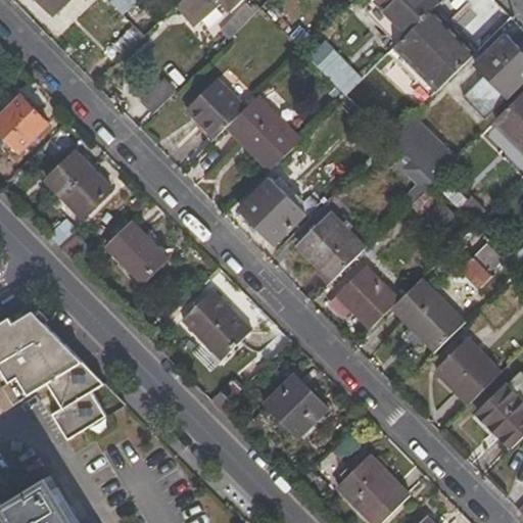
[(36,0),(53,16),(69,0),(36,0)]
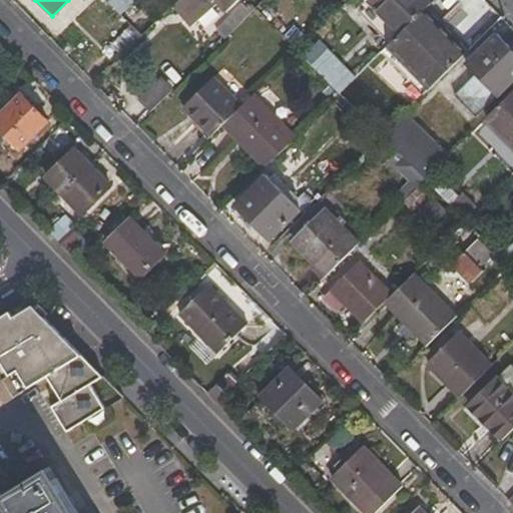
[(132,0),(106,0),(105,1),(128,25),(141,36),(155,22),(132,0)]
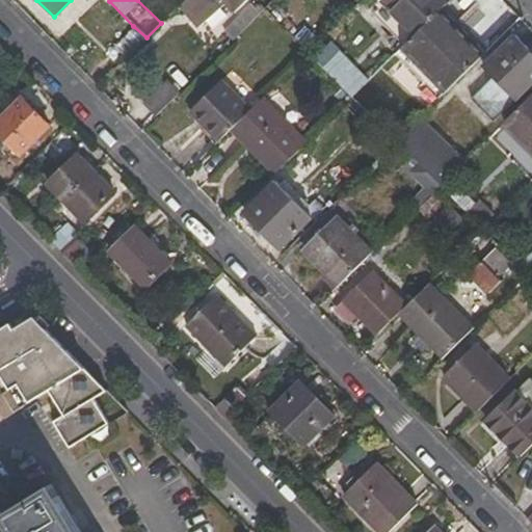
[(184,0),(179,5),(198,26),(225,2),(235,12),(246,0),(184,0)]
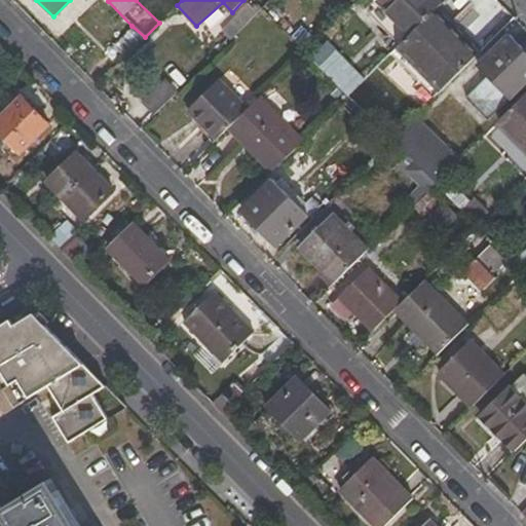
[(438,0),(375,0),(410,35),(437,7),(441,3),(438,0)]
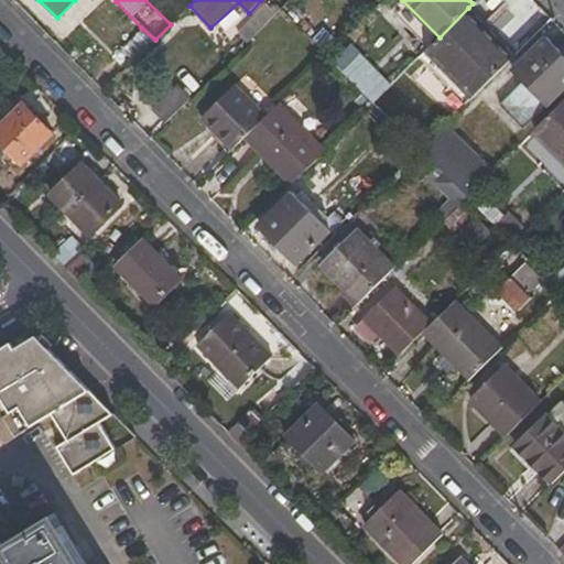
[(475,95),(516,55),(468,8),(440,38),(430,49),(475,95)]
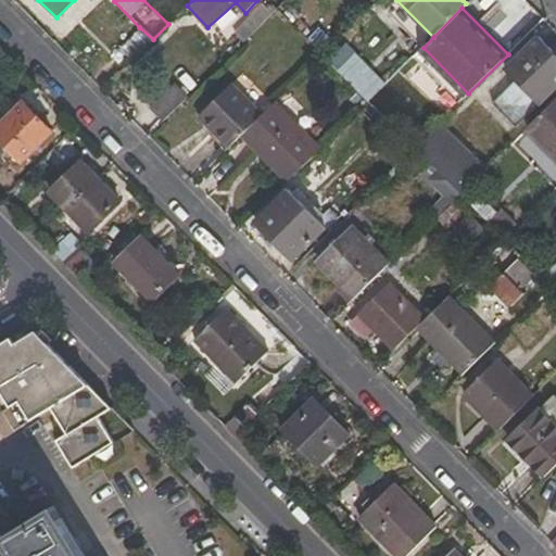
[(139,27),(95,72),(106,85),(153,39),(139,27)]
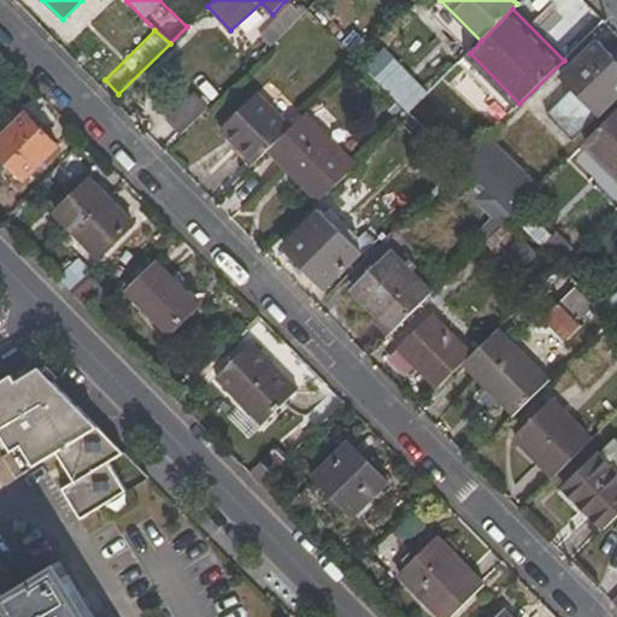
[(560,77),(571,90),(546,116),(570,140),(616,93),(616,60),(597,41),(560,77)]
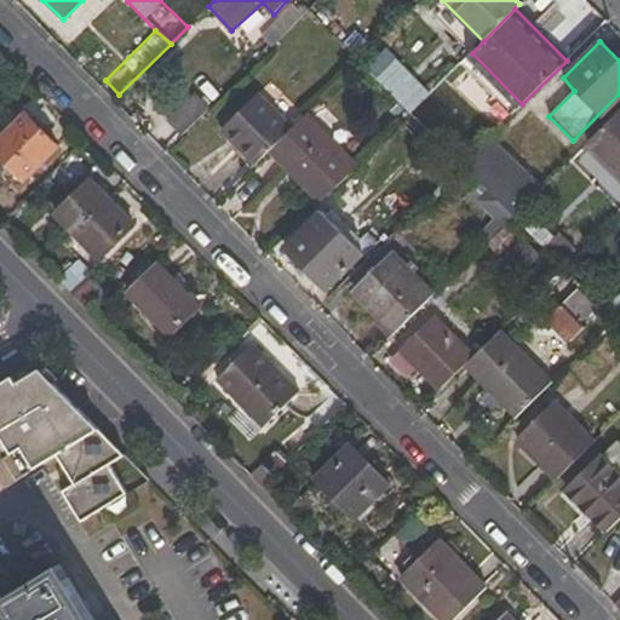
[(378,80),(403,108),(423,90),(397,62),(378,80)]
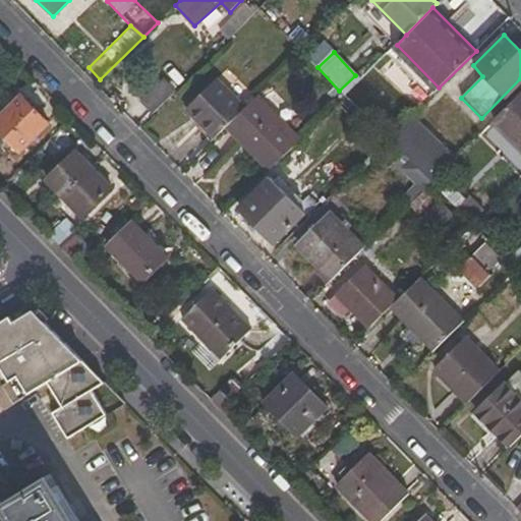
[(217,77),(184,110),(213,139),(224,128),(246,106),(217,77)]
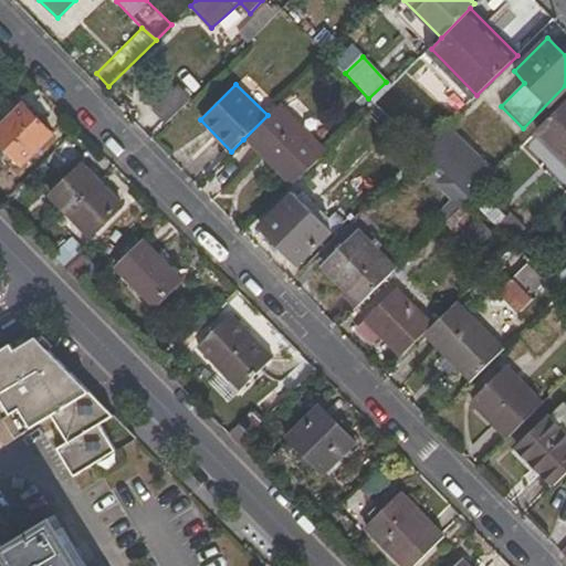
[(178,85),(154,111),(167,124),(192,98),(178,85)]
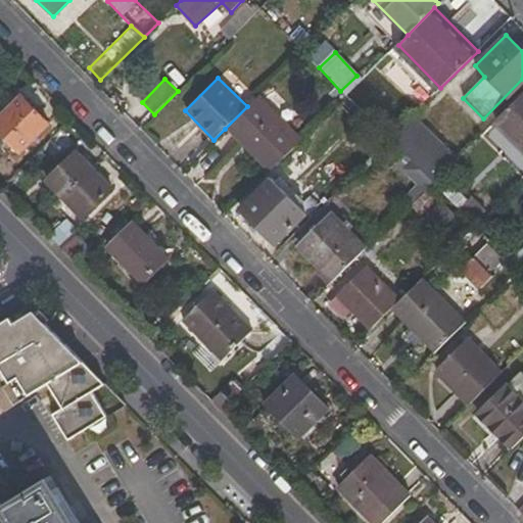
[(522,93),(495,121),(522,149),(522,93)]
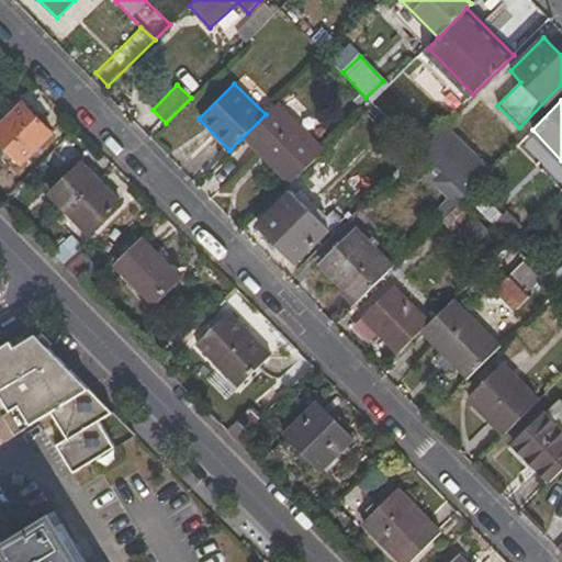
[(266,114),(242,138),(289,184),(324,149),(277,103),(266,114)]
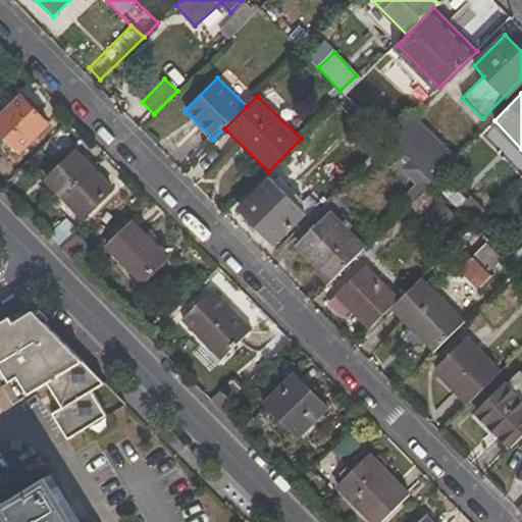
[(0,120),(0,128),(21,151),(48,124),(23,99),(0,120)]
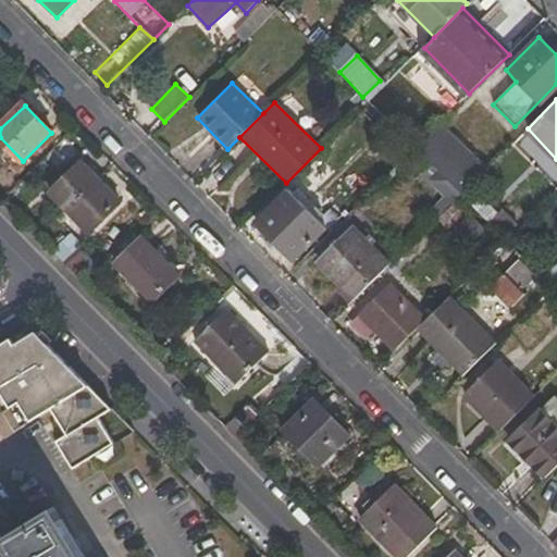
[(486,169),(440,123),(416,148),(438,170),(461,194),(486,169)]
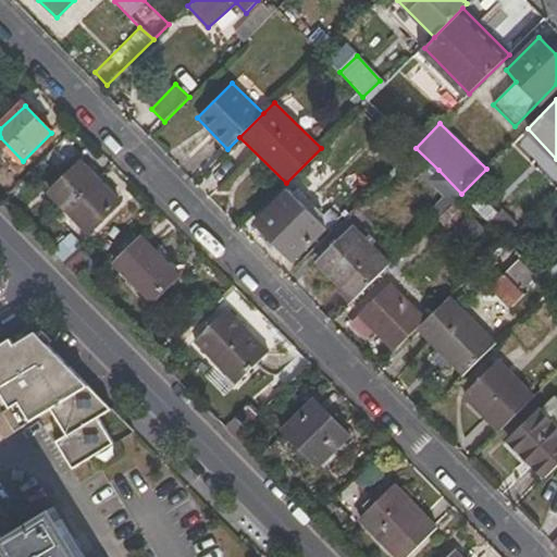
[(50,194),(89,234),(122,203),(82,163),(50,194)]
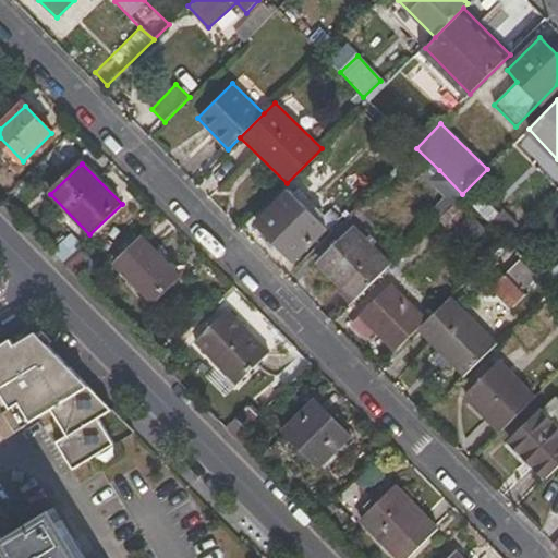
[(457,201),(462,194),(439,170),(429,181),(444,197),(428,213),(436,220),(437,219),(457,201)]
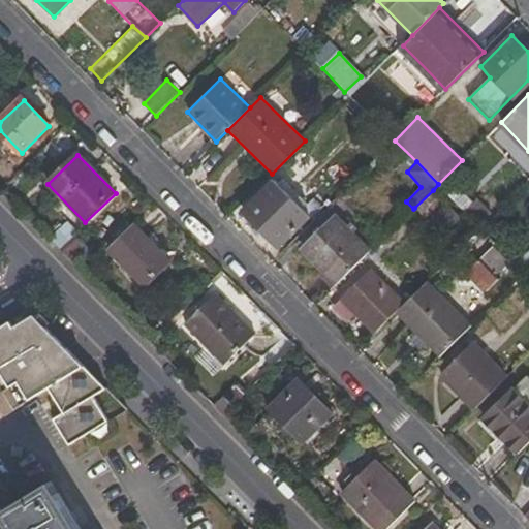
[(279,248),(310,217),(312,221),(324,210),(312,197),(301,208),(277,184),(271,190),(266,185),(241,211),(255,224),(251,229),(259,237),(265,234),(279,248)]
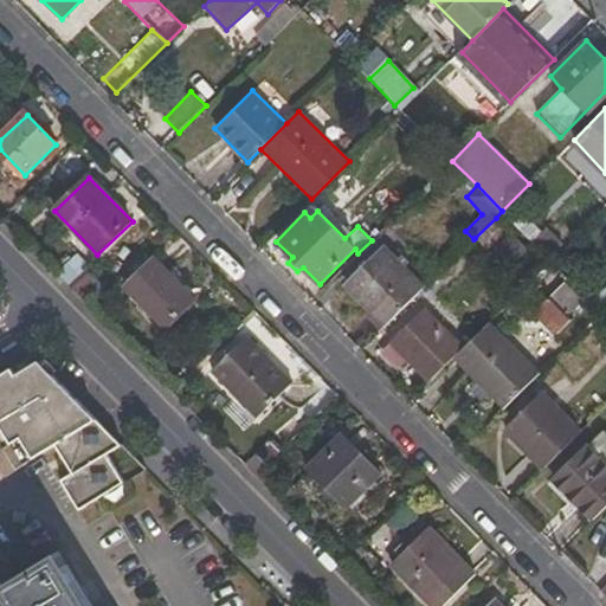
[(509,230),(496,218),(475,238),(487,251),(509,230)]
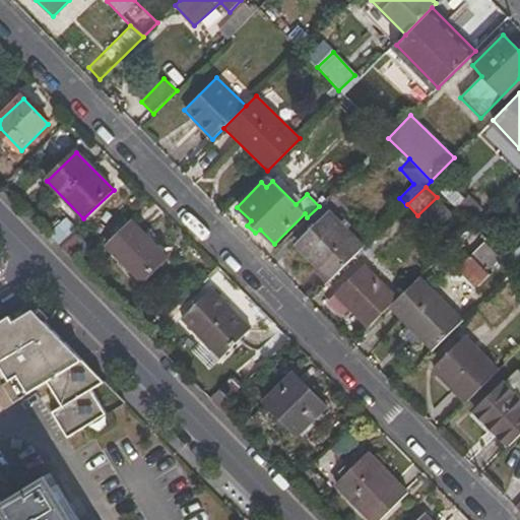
[(453,213),(439,199),(427,210),(440,224),(453,213)]
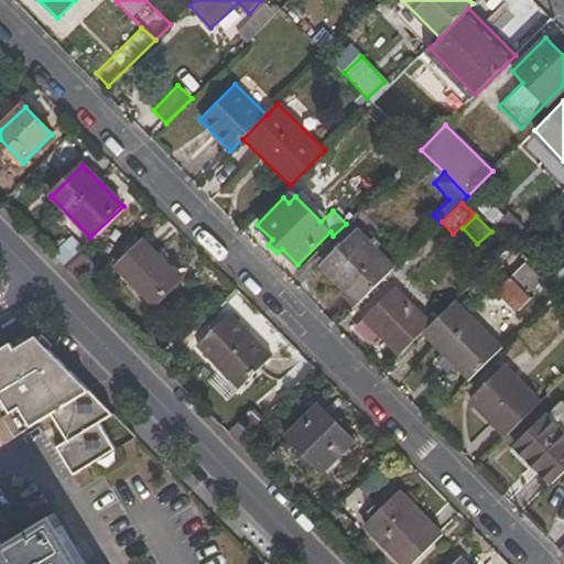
[(357,230),(321,267),(358,304),(396,268),(357,230)]
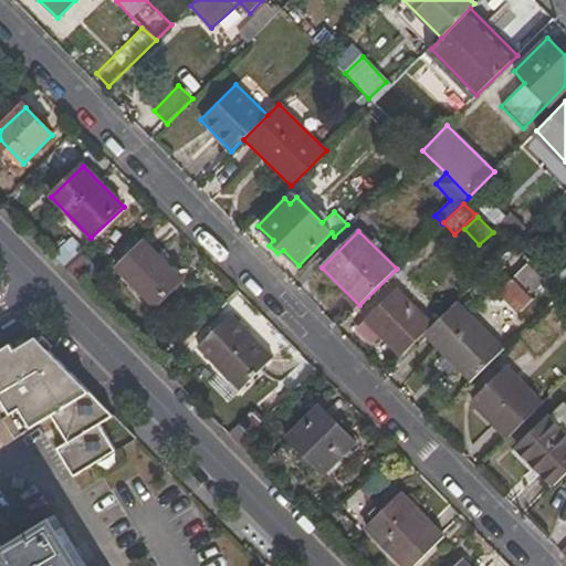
[(118,270),(155,307),(184,280),(147,242),(118,270)]
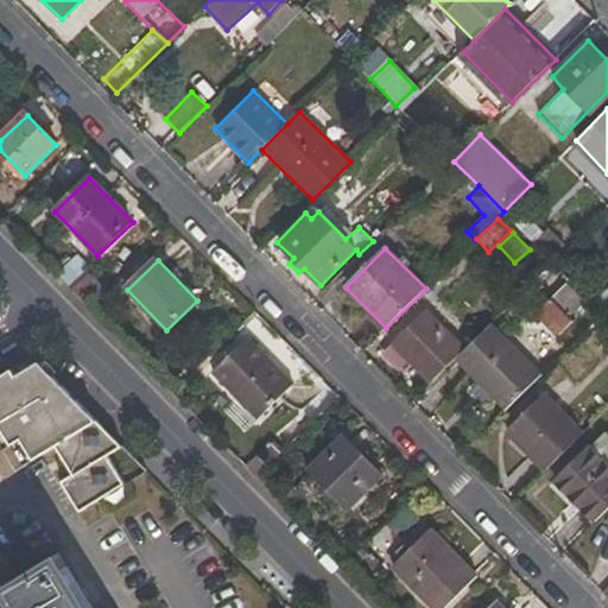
[(533,316),(556,336),(571,321),(569,317),(587,302),(567,282),(533,316)]
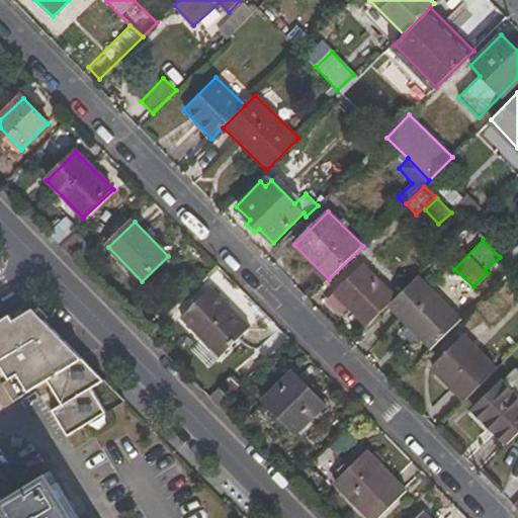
[(363,264),(335,292),(367,326),(386,306),(396,296),(363,264)]
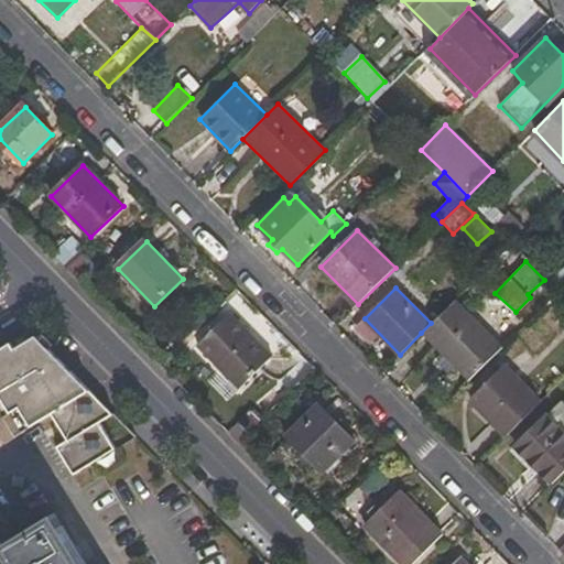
[(468,382),(502,347),(455,300),(431,323),(421,333),(468,382)]
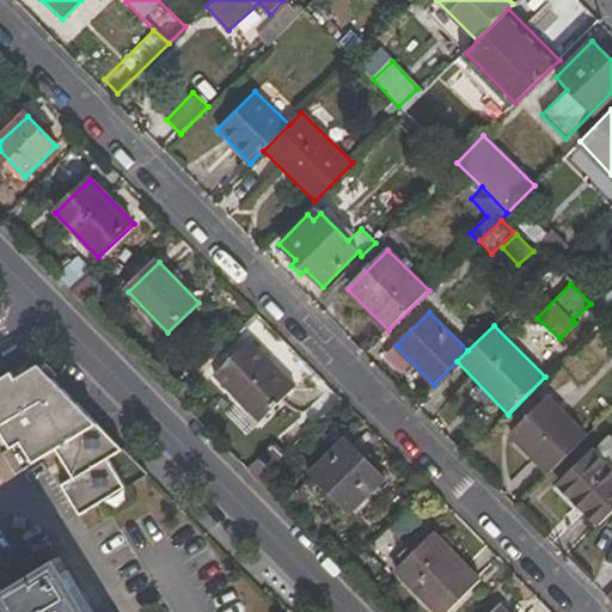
[(251,342),(215,375),(262,422),(297,389),(251,342)]
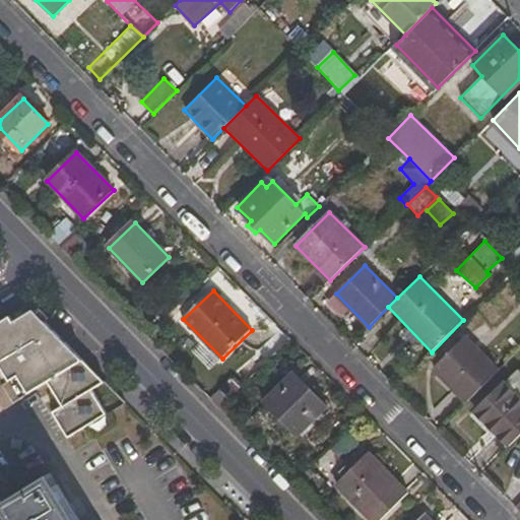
[(0,322),(0,363),(21,398),(49,381),(64,405),(54,411),(69,437),(108,414),(92,390),(105,382),(28,305),(0,322)]
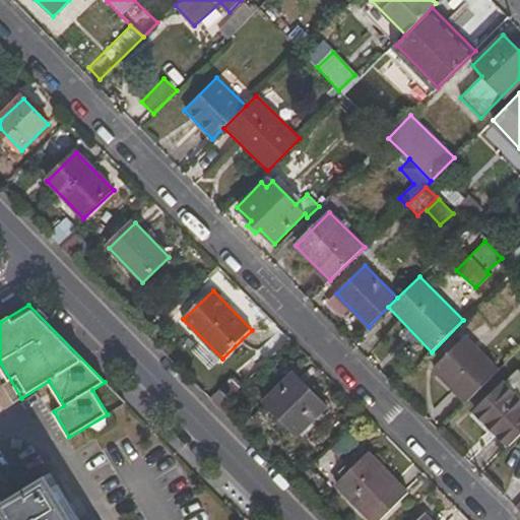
[(431,369),(464,403),(499,370),(464,336),(431,369)]
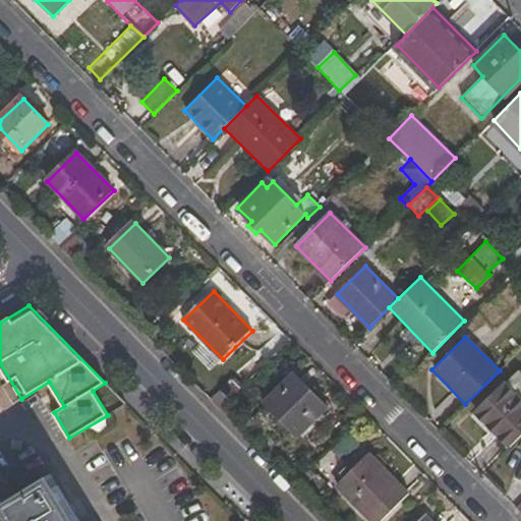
[(267,403),(301,437),(328,409),(294,375),(267,403)]
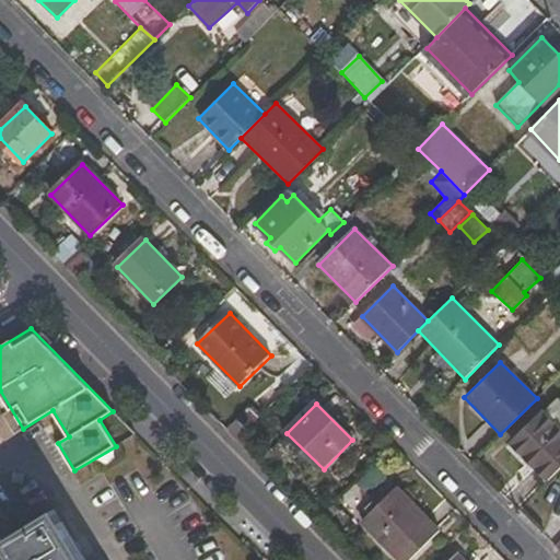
[(510,444),(546,481),(559,466),(559,432),(540,412),(510,444)]
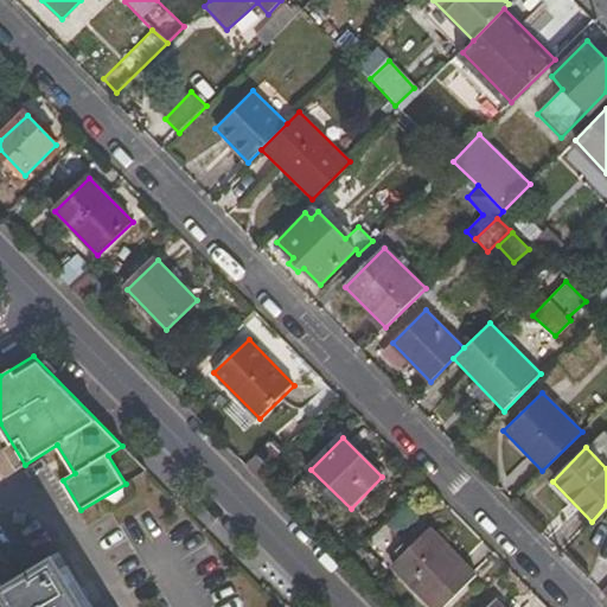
[(393,566),(433,606),(446,606),(477,579),(429,529),(393,566)]
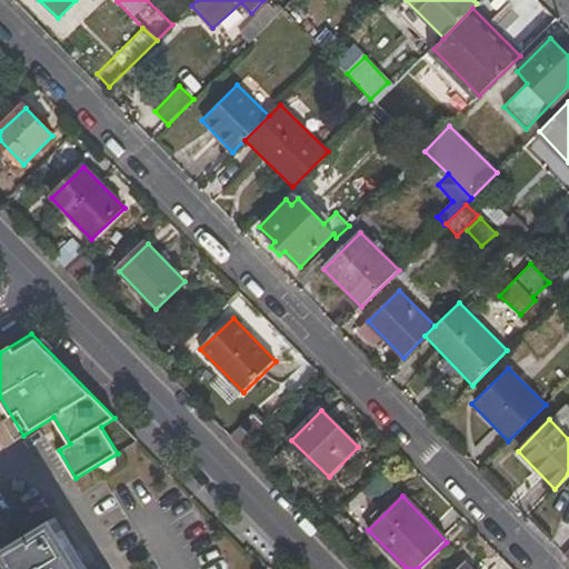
[(0,563),(8,560),(13,568),(87,568),(57,518),(5,551),(0,545),(0,563)]
